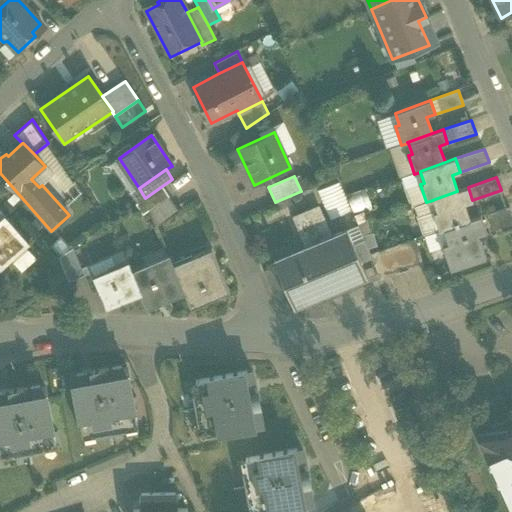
[(75,194),(69,186),(60,193),(49,178),(45,181),(61,204),(75,194)]
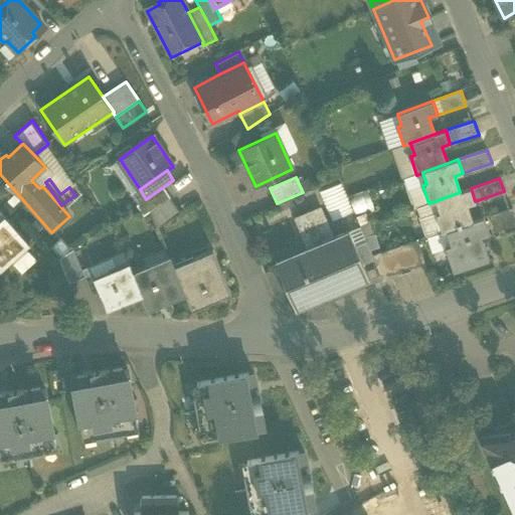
[(337,183),(319,190),(328,214),(346,208),(337,183)]
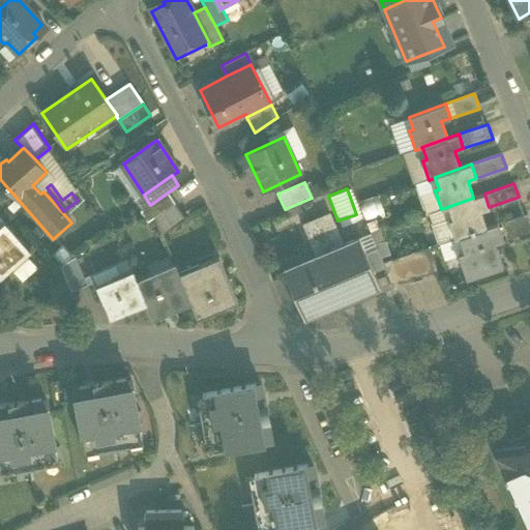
[(150,205),(141,211),(147,222),(154,217),(175,203),(168,193),(150,205)]
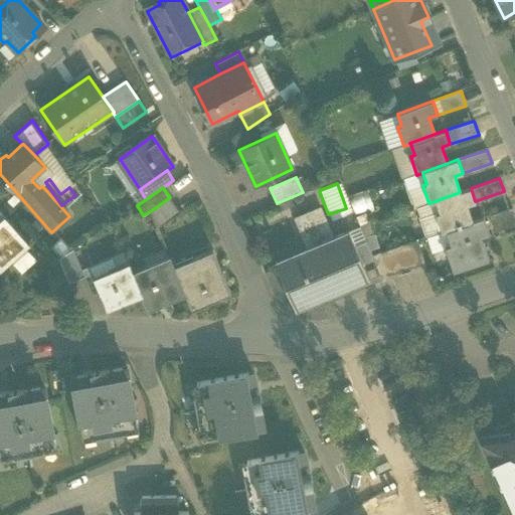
[(460,192),(435,201),(436,201),(440,213),(436,214),(442,232),(446,231),(446,230),(473,221),(467,204),(475,201),(471,188),(460,192)]
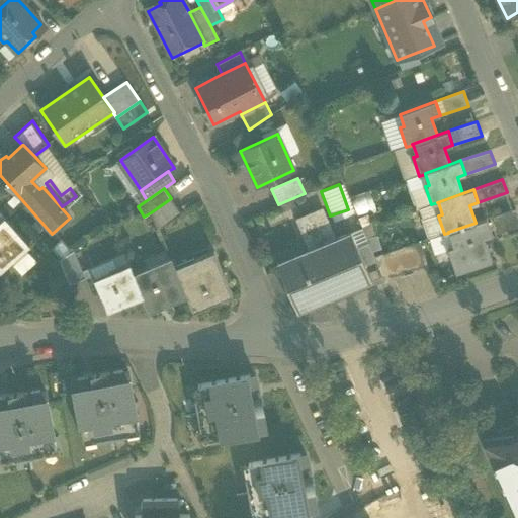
[(368,191),(351,195),(355,212),(372,208),(368,191)]
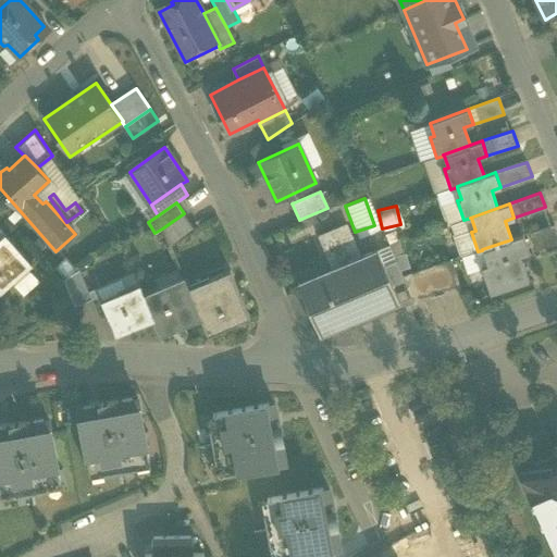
[(184,213),(162,229),(170,246),(194,229),(184,213)]
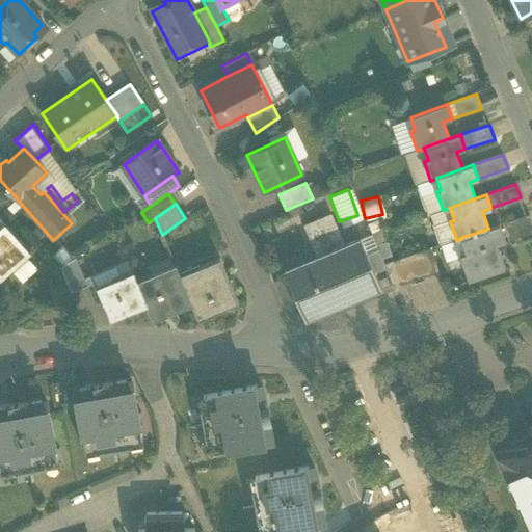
[(531,228),(528,214),(499,224),(505,242),(531,232),(531,228)]
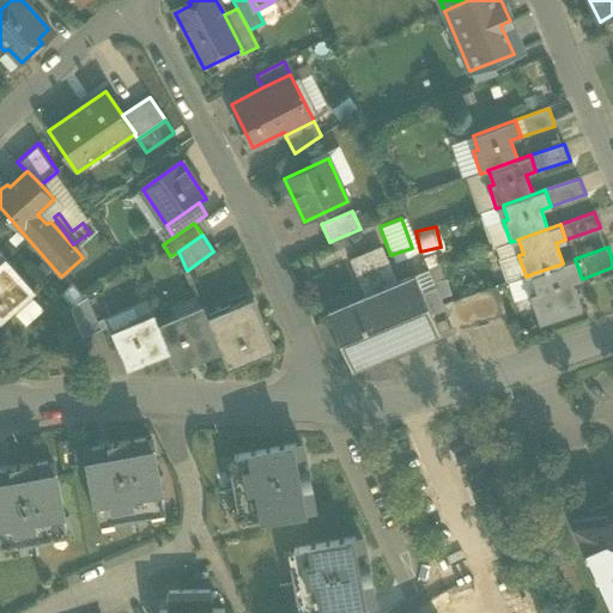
[(382,250),(351,263),(369,307),(332,322),(352,369),(438,333),(431,317),(414,278),(396,285),(382,250)]
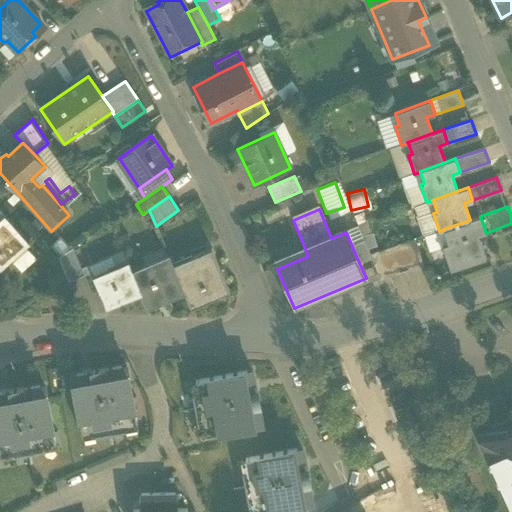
[(29,244),(0,210),(0,268),(1,269),(29,244)]
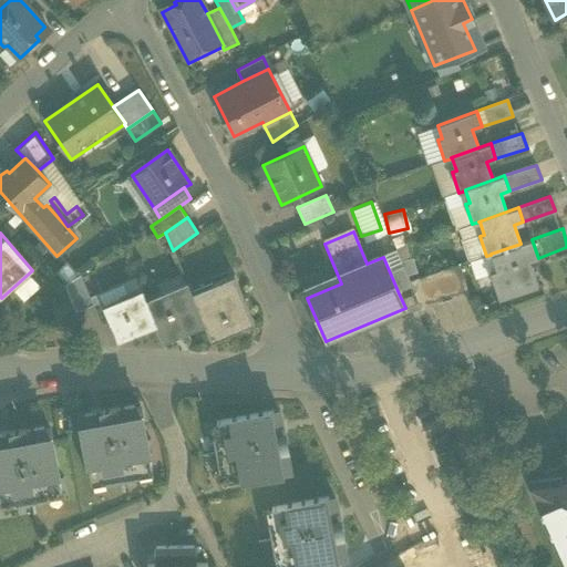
[(521,244),(491,254),(491,255),(496,270),(490,272),(498,299),(538,286),(529,260),(538,258),(532,239),(521,244)]
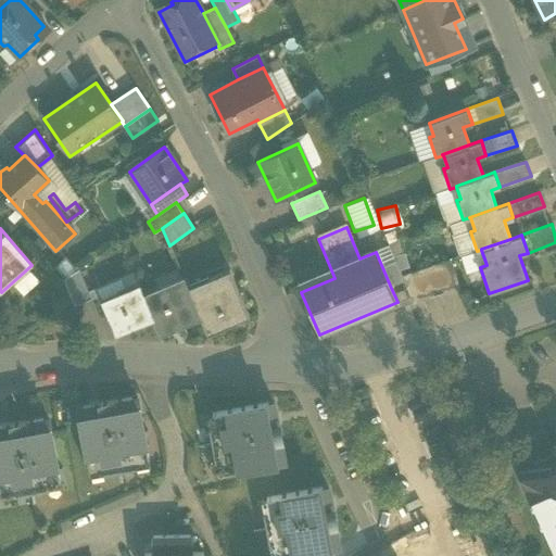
[(404,282),(389,244),(375,250),(376,252),(391,288),(404,282)]
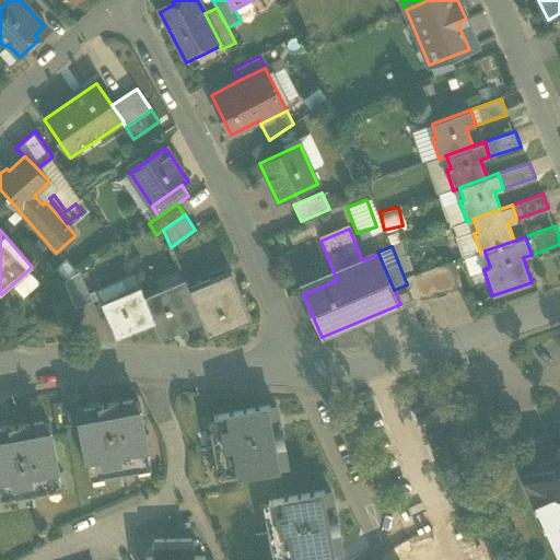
[(452,264),(442,267),(451,294),(462,291),(452,264)]
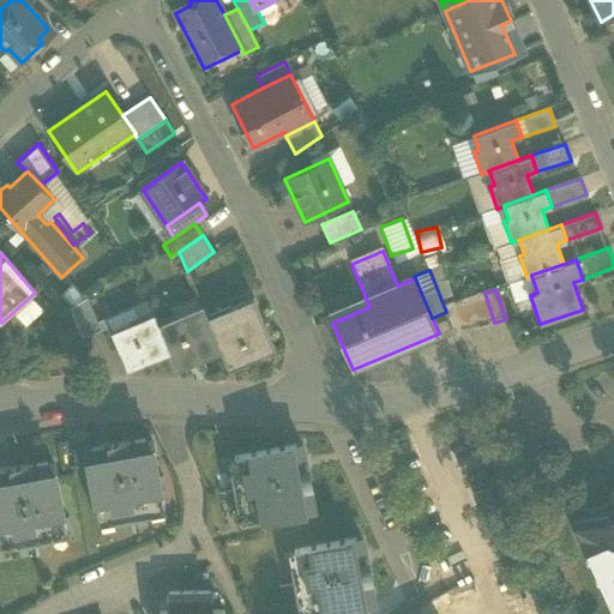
[(485,293),(471,298),(482,327),(494,323),(485,293)]
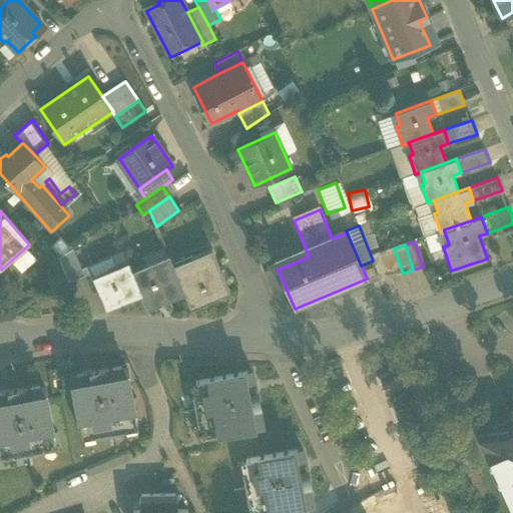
[(72,248),(58,259),(69,283),(84,276),(72,248)]
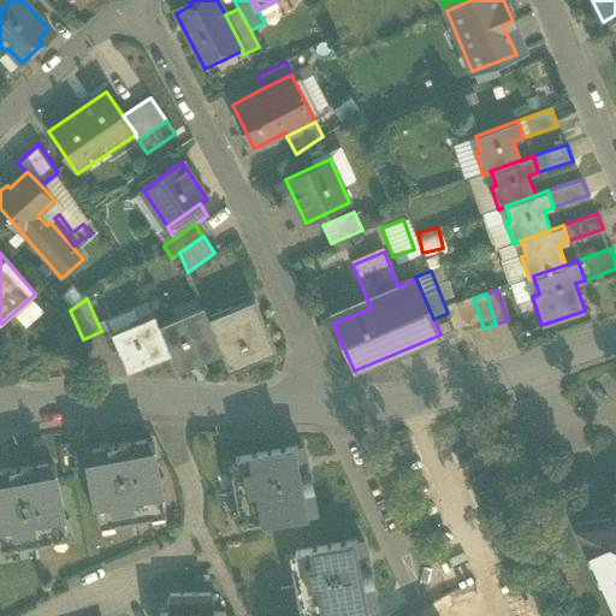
[(473,298),(461,302),(471,332),(484,329),(473,298)]
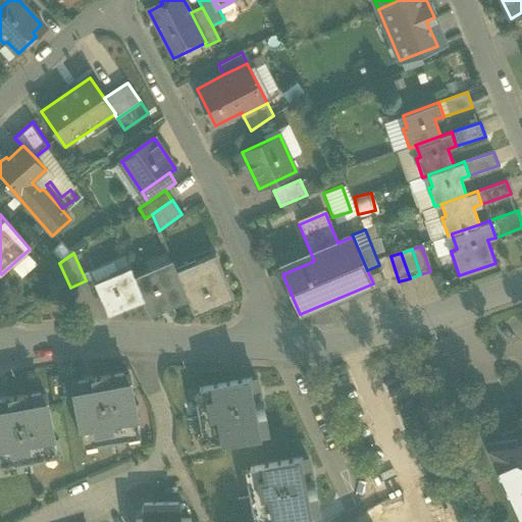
[(176,270),(175,270),(188,299),(195,314),(235,298),(216,254),(176,270)]
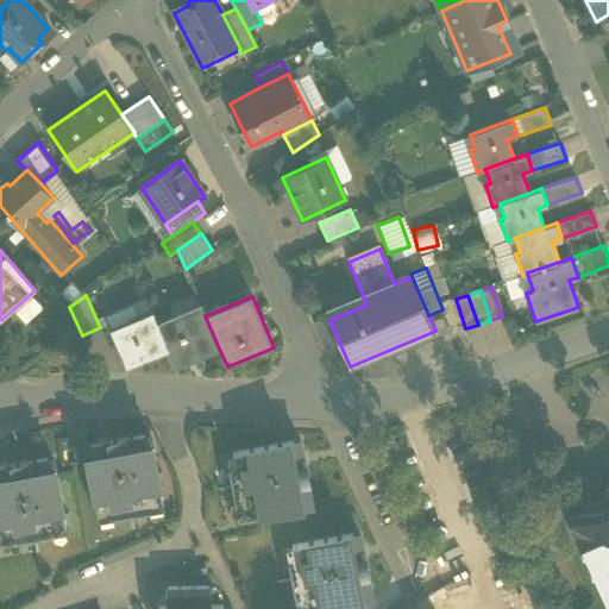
[(456,299),(443,303),(453,333),(465,328),(456,299)]
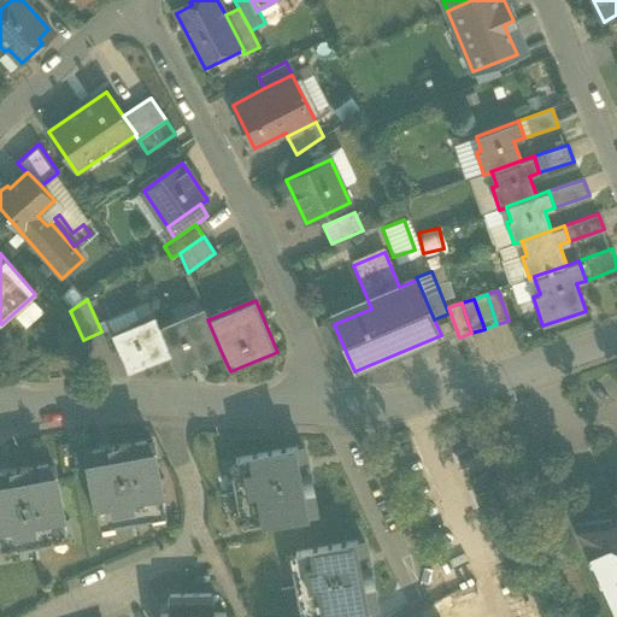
[(159,325),(158,327),(170,354),(170,356),(177,372),(222,353),(207,319),(209,319),(204,307),(159,325)]
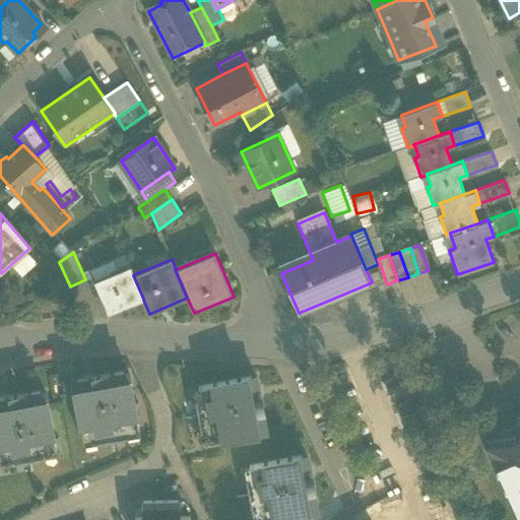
[(130,266),(93,280),(109,313),(143,300),(143,299),(133,275),(134,274),(130,266)]
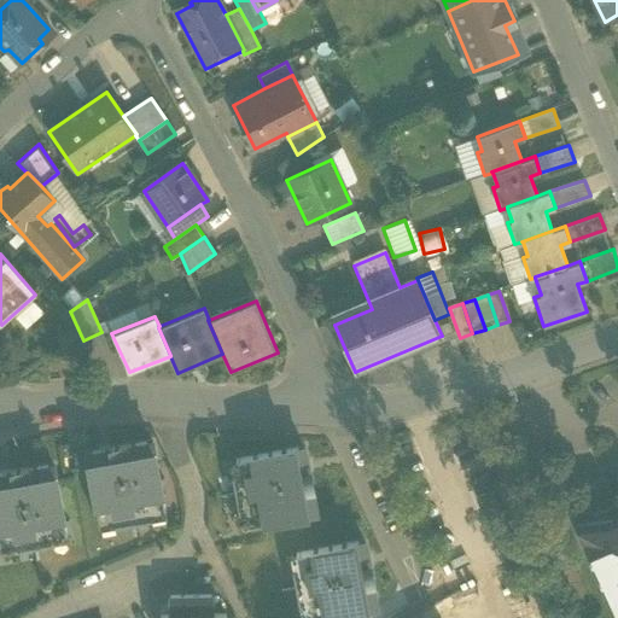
[(91,458),(101,516),(115,513),(116,522),(141,518),(140,508),(168,502),(157,444),(91,458)]
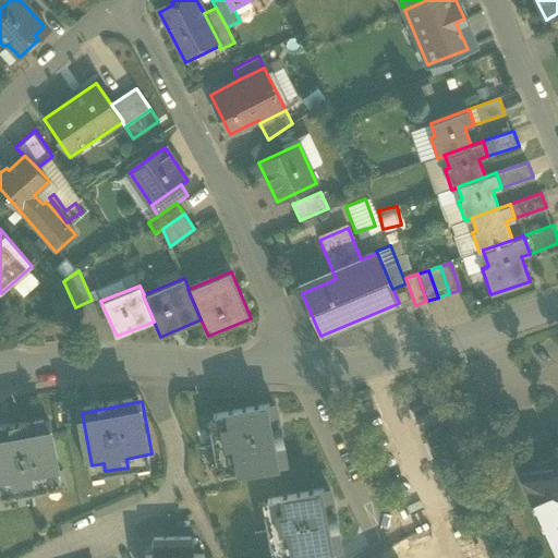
[(274,410),(207,422),(218,480),(283,466),(274,410)]
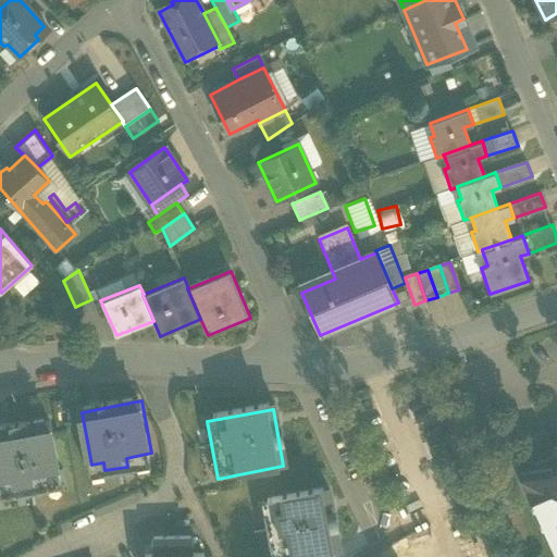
[(0,434),(0,474),(2,489),(15,486),(16,494),(39,490),(38,481),(63,477),(53,424),(0,434)]
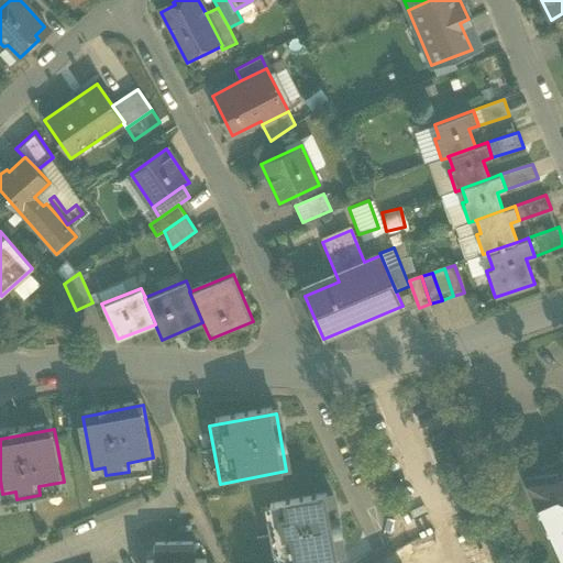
[(562,465),(562,463),(539,473),(541,476),(562,474),(562,465)]
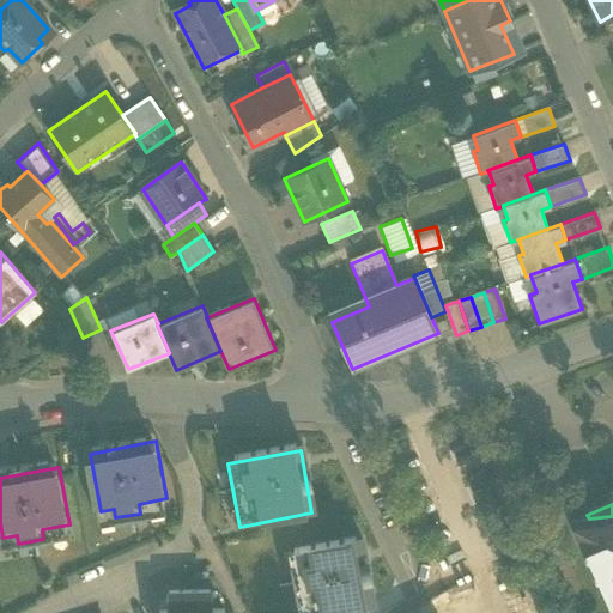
[(612,612),(612,516),(589,519),(571,521),(594,574),(592,575),(608,612),(612,612)]
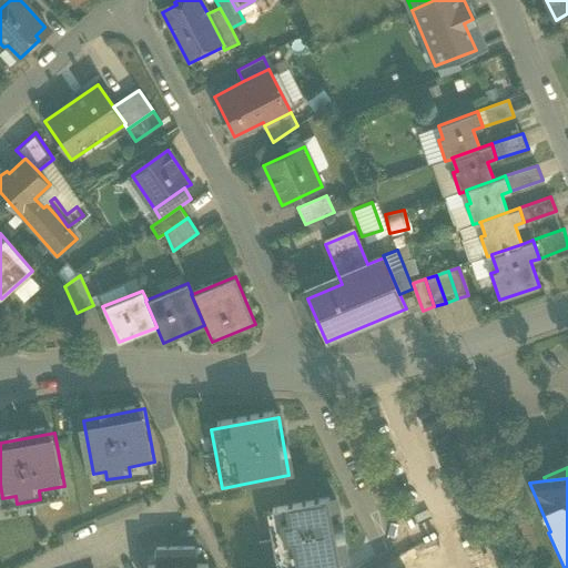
[(330,567),(348,565),(337,504),(287,514),(290,528),(282,529),(286,551),(295,550),(297,567),(330,567)]
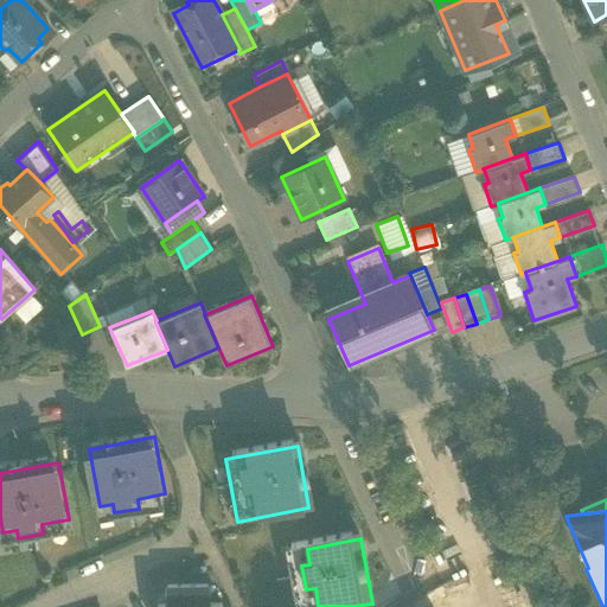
[(160,606),(222,606),(215,606),(215,589),(167,589),(167,606),(160,606)]
